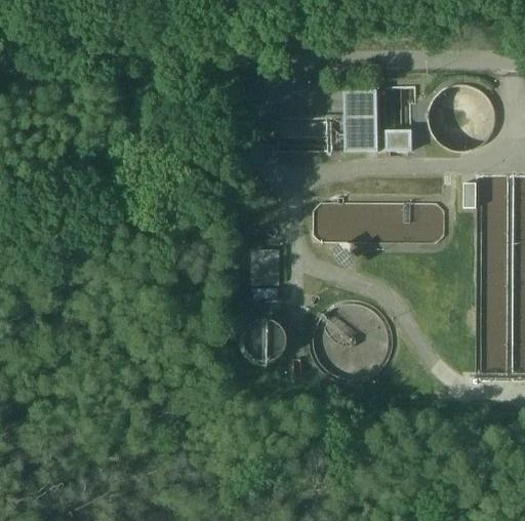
[(377,151),(376,89),(342,89),(344,120),(344,151),(377,151)]
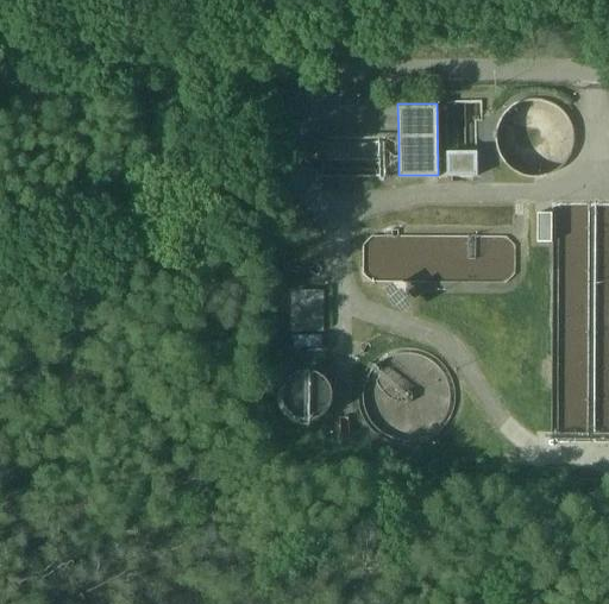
[(477,150),(447,150),(447,175),(477,174),(477,150)]
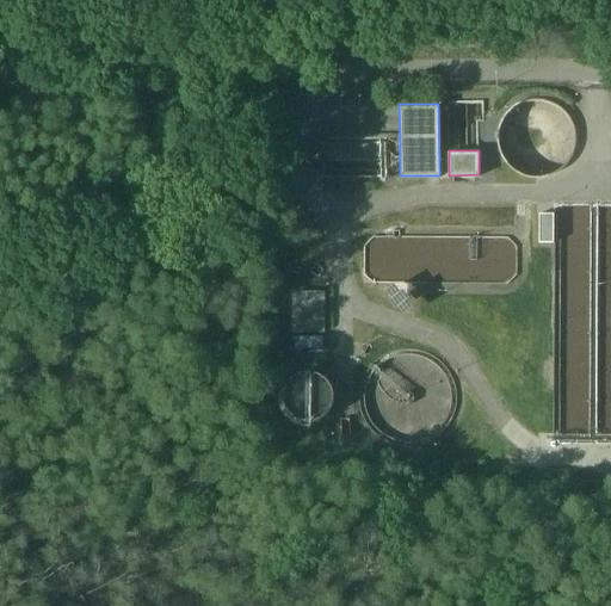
[(554,211),(539,211),(539,240),(554,240),(554,211)]
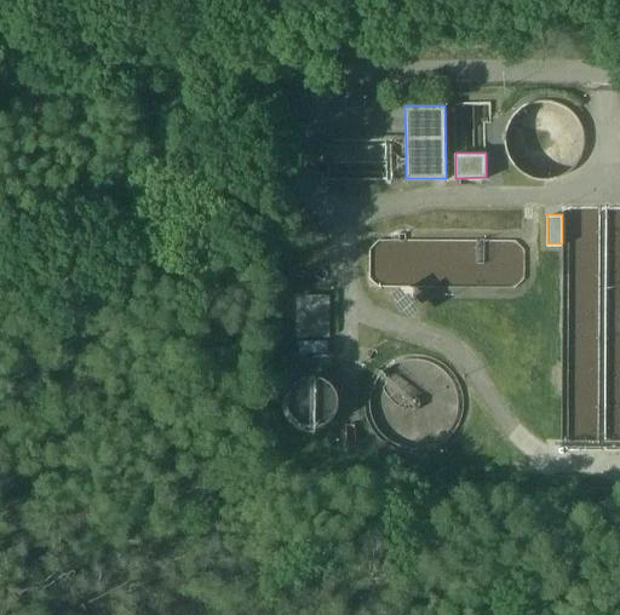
[(328,295),(299,295),(298,334),(328,334),(328,295)]
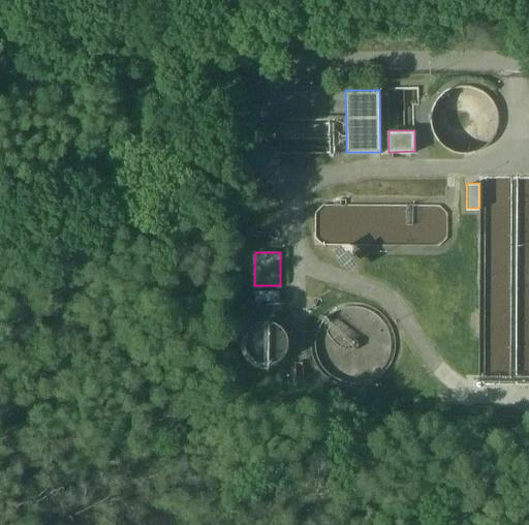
[(280,289),(255,289),(255,300),(280,300),(280,289)]
